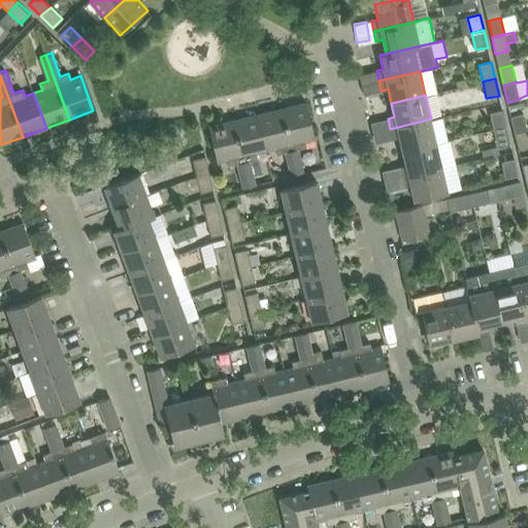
[(306,103),(282,109),(297,174),(303,173),(297,150),(306,147),(305,141),(315,139),(306,103)]
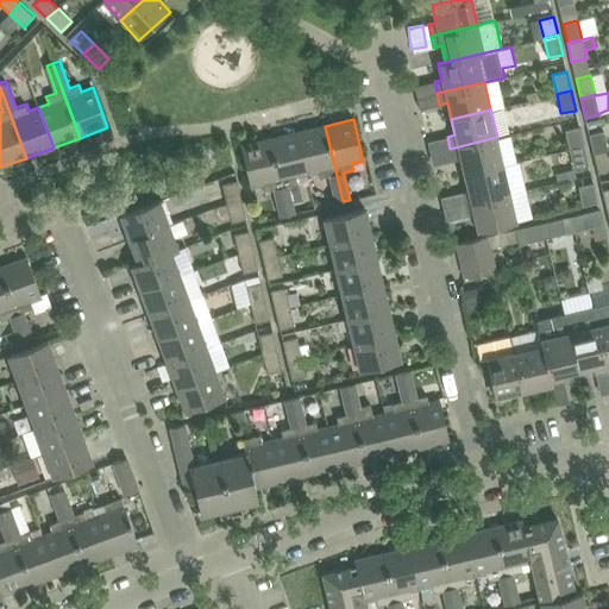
[(325,126),(296,132),(307,174),(316,171),(318,179),(328,176),(336,203),(343,201),(325,126)]
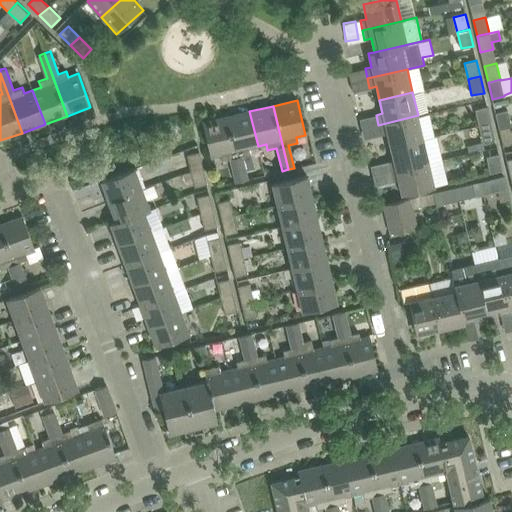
[(487,107),(475,110),(479,126),(482,125),(491,123),(487,107)]
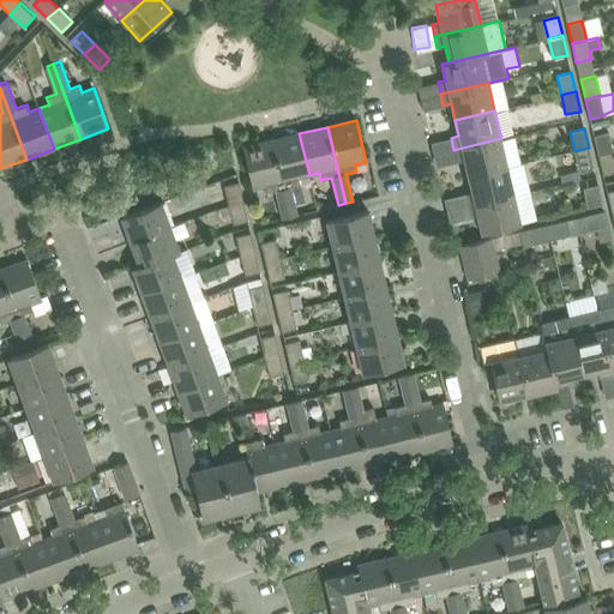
[(609,132),(594,136),(599,155),(601,154),(613,151),(609,132)]
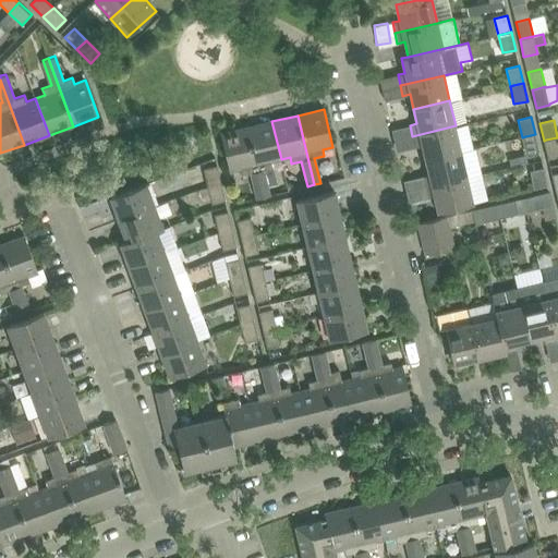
[(271,121),(246,128),(263,196),(263,197),(268,196),(270,195),(264,170),(273,169),(270,161),(281,159),(271,121)]
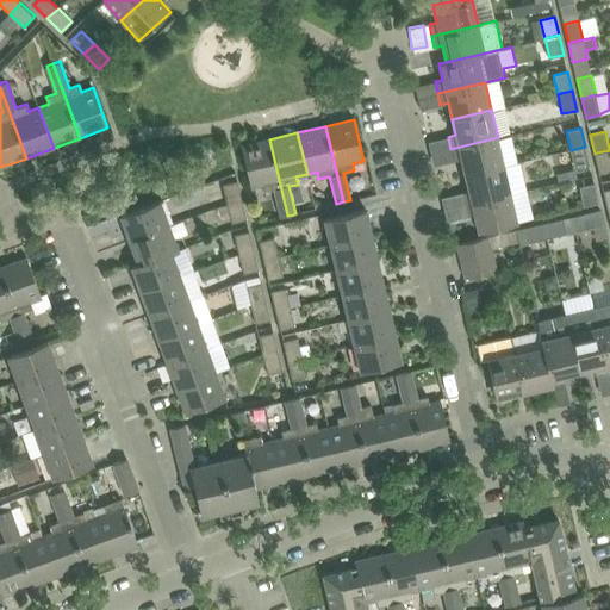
[(461,159),(465,175),(504,166),(498,137),(450,149),(453,161),(461,159)]
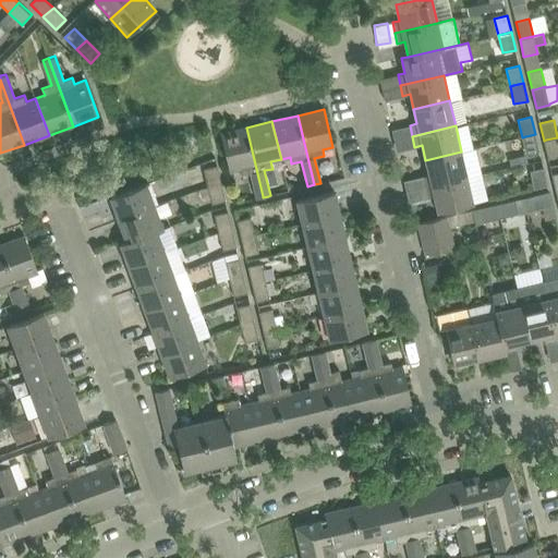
[(263,197),(246,128),(220,133),(229,171),(239,169),(240,177),(250,173),(255,198),(263,197)]
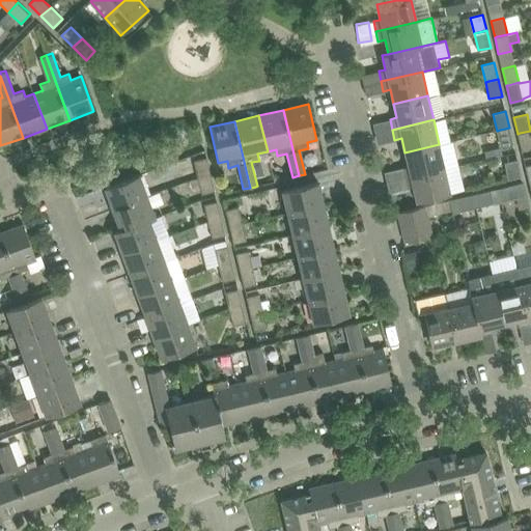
[(500,130),(497,131),(500,147),(513,144),(509,128),(500,130)]
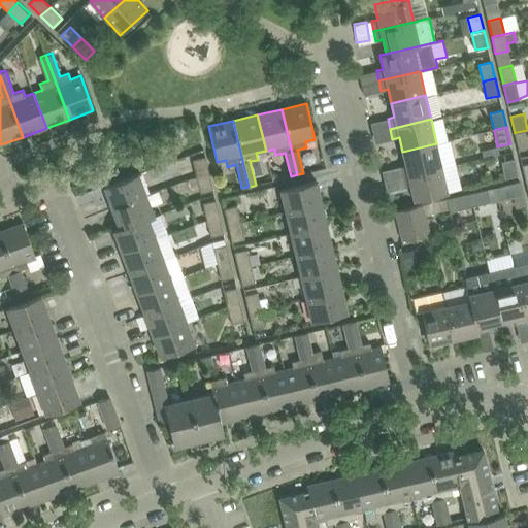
[(517,132),(515,133),(519,150),(527,147),(527,132),(527,130),(517,132)]
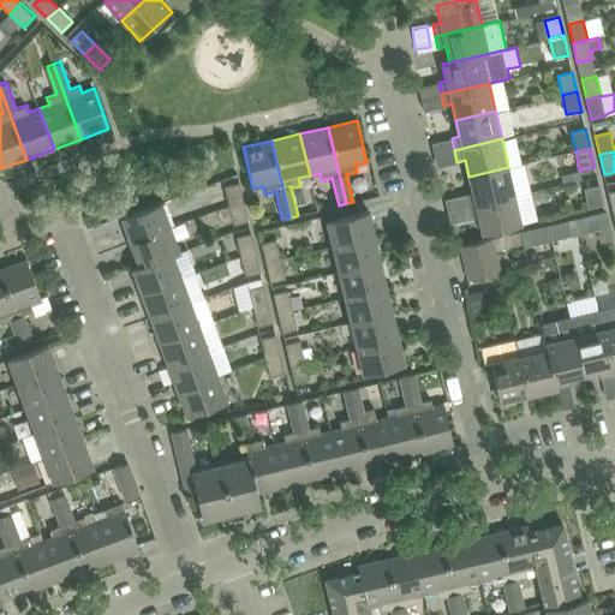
[(465,195),(467,207),(515,195),(508,167),(469,177),(473,192),(465,195)]
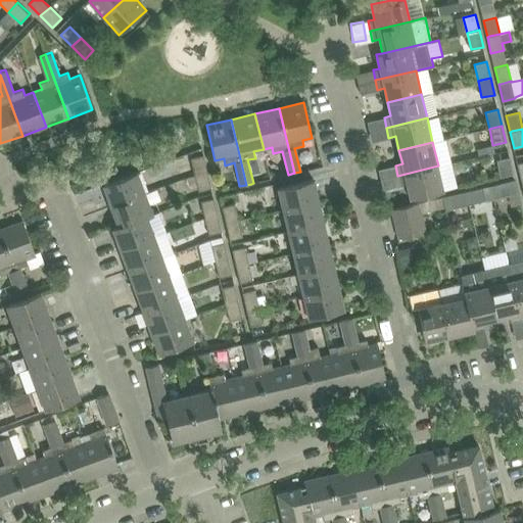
[(203,155),(191,158),(195,175),(207,170),(203,155)]
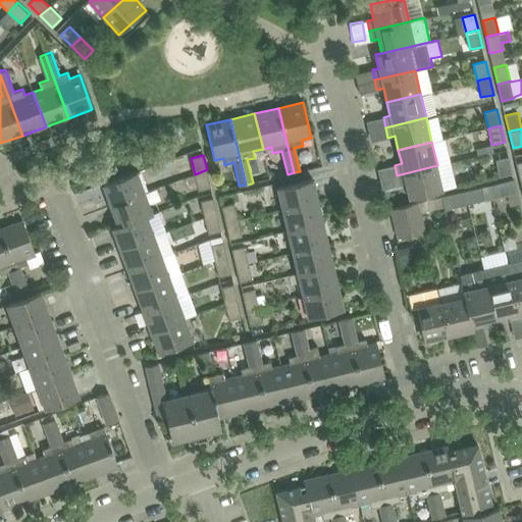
[(508,157),(496,160),(496,161),(498,166),(500,176),(513,173),(509,158),(508,157)]
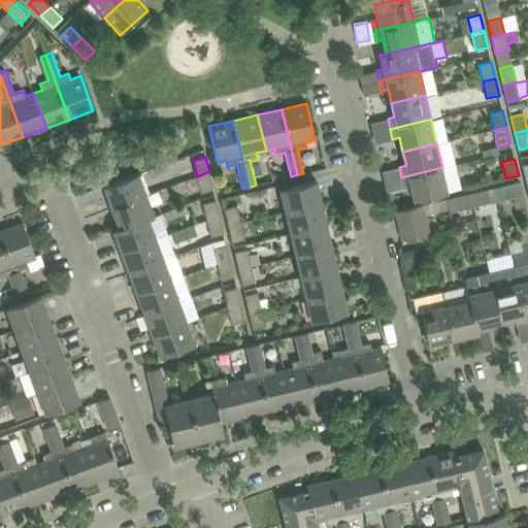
[(442,167),(401,177),(403,188),(410,186),(414,199),(448,192),(442,167)]
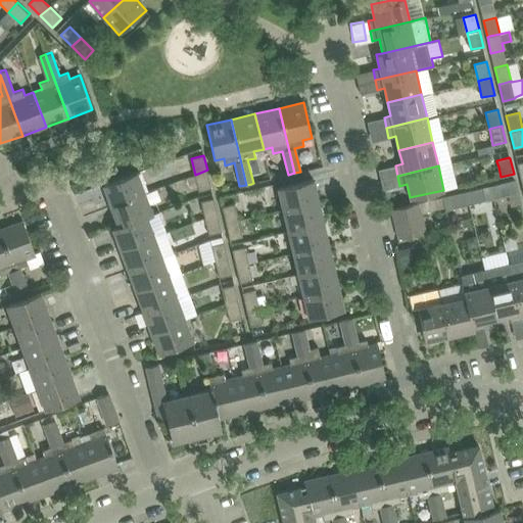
[(207,170),(195,175),(199,191),(211,188),(207,170)]
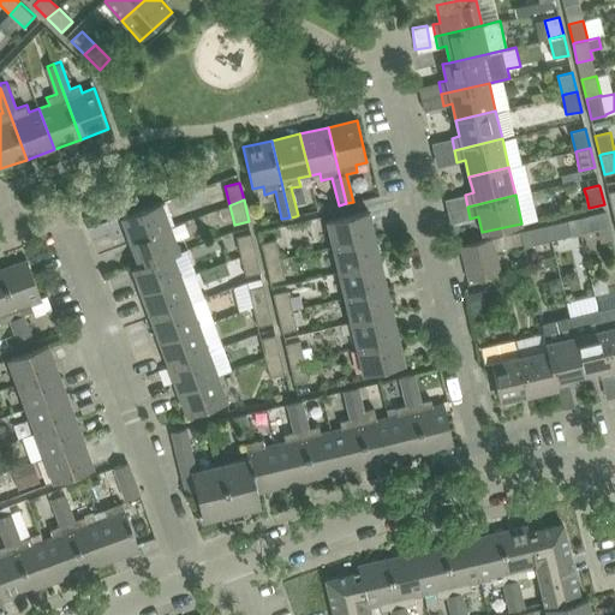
[(121,216),(131,242),(171,227),(161,202),(121,216)]
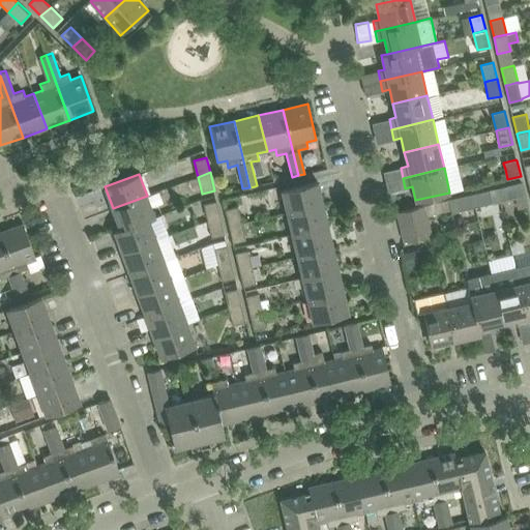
[(282,189),(287,212),(323,204),(318,181),(282,189)]
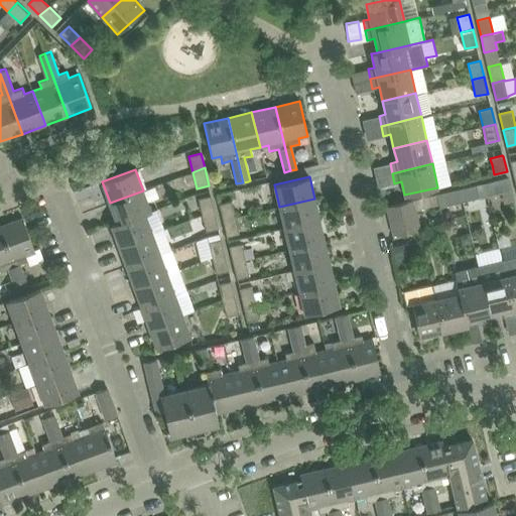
[(508,177),(484,183),(487,197),(504,192),(506,200),(513,198),(511,190),(508,177)]
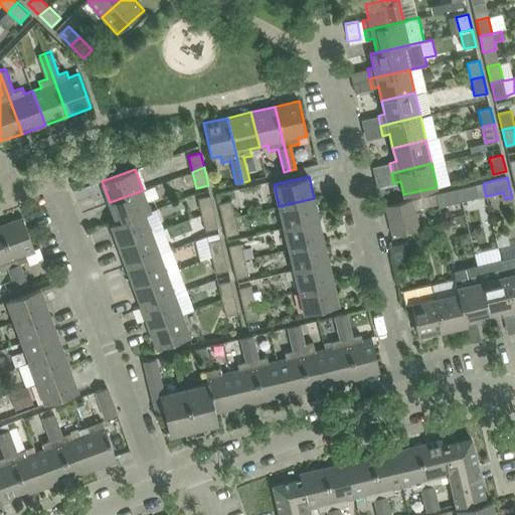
[(476,185),(460,188),(462,201),(479,197),(476,185)]
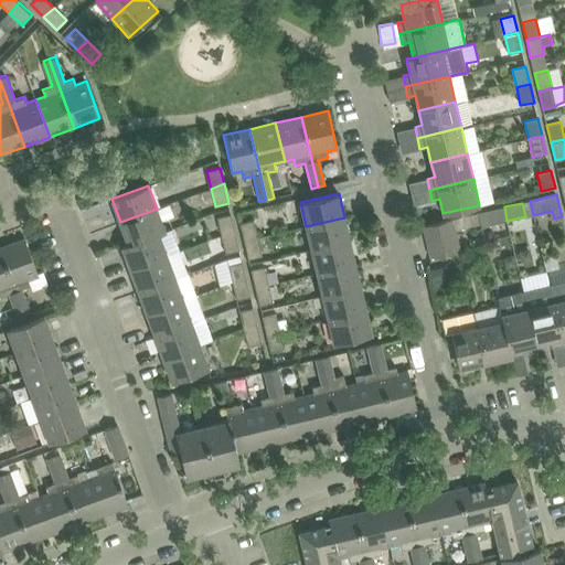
[(504,206),(486,211),(489,225),(507,221),(504,206)]
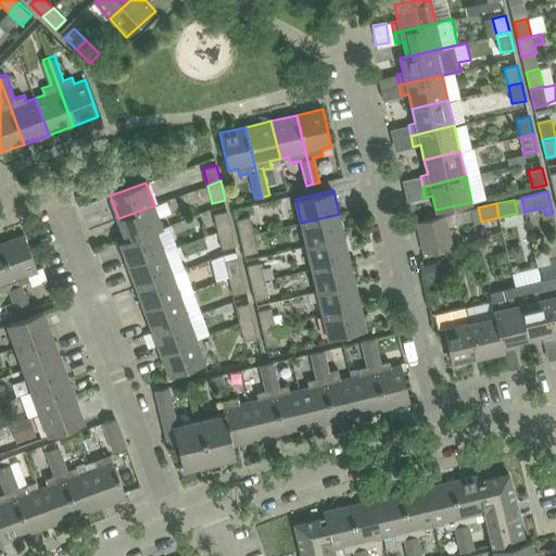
[(119,242),(121,242),(162,227),(154,205),(118,218),(126,240),(119,242)]
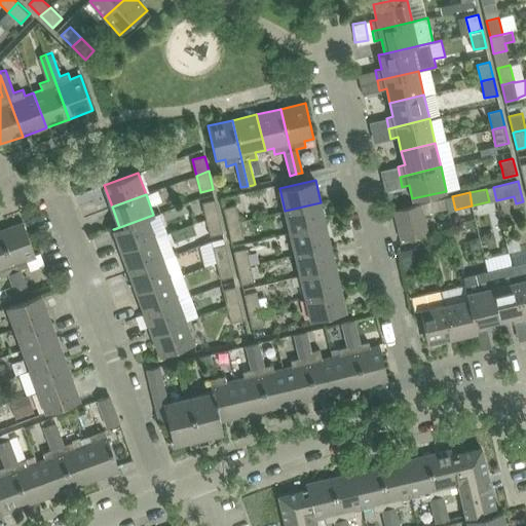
[(215,200),(202,202),(207,219),(219,215),(215,200)]
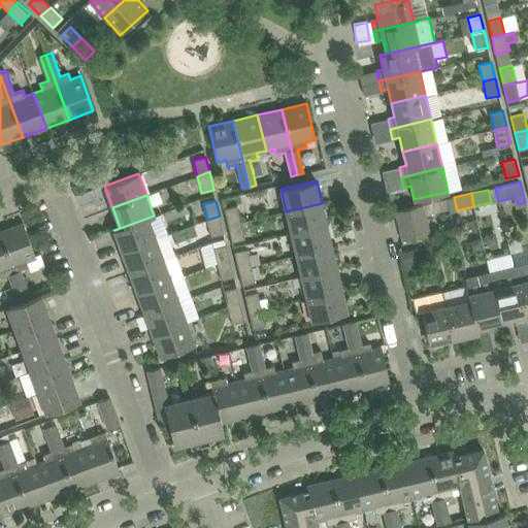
[(286,211),(291,233),(327,225),(322,203),(286,211)]
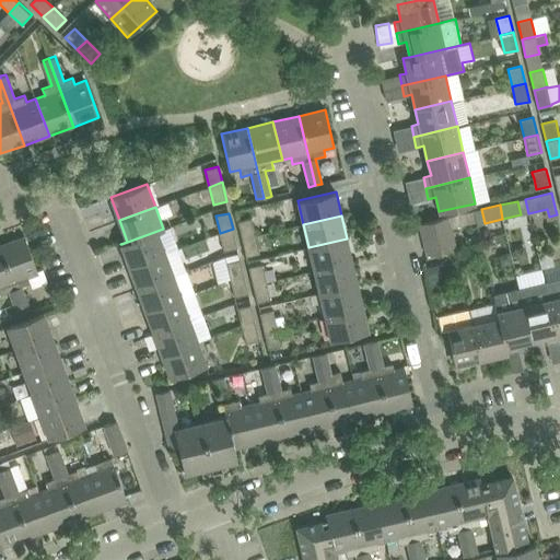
[(420,223),(423,238),(453,232),(448,217),(420,223)]
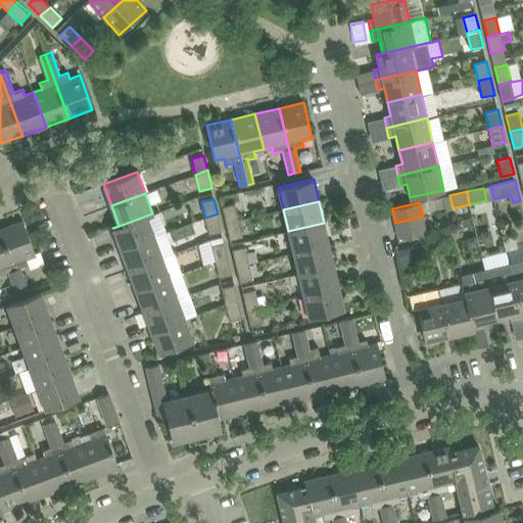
[(223,206),(226,223),(239,220),(235,203),(223,206)]
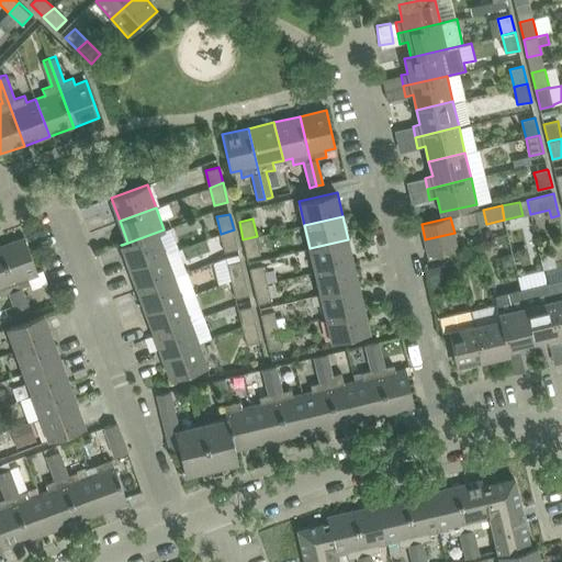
[(127,243),(122,245),(130,268),(179,249),(170,227),(164,229),(127,243)]
